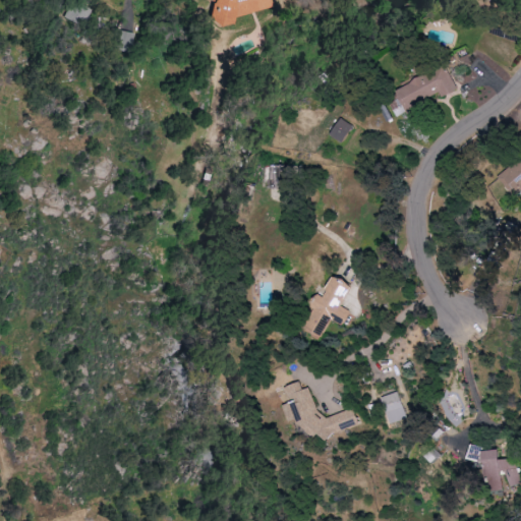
[(273,8),(271,0),(212,0),(215,2),(212,17),(213,24),(225,26),(234,24),(236,16),(273,8)]
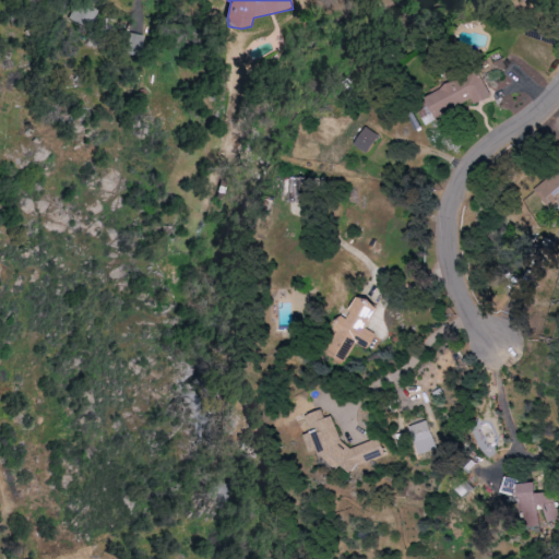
[(67,19),(90,28),(96,11),(73,2),(67,19)]
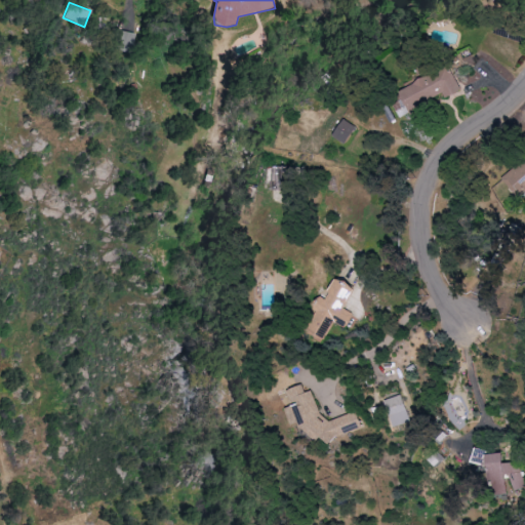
[(396,117),(443,95),(444,98),(458,91),(448,68),(386,95),(396,117)]
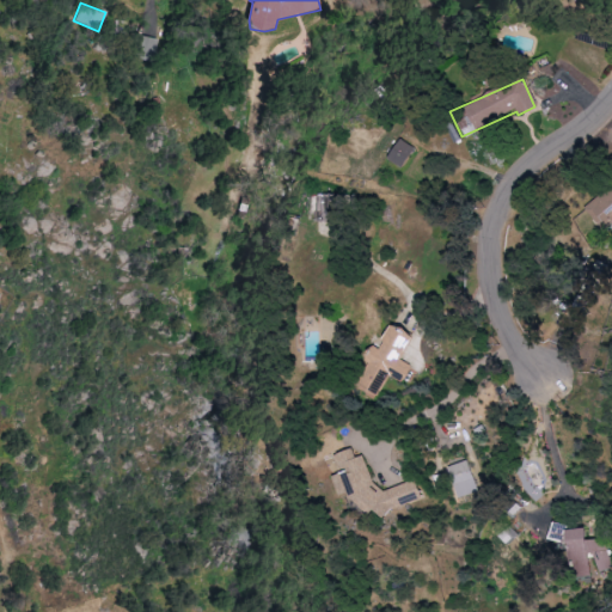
[(385,159),(402,169),(414,148),(397,139),(385,159)]
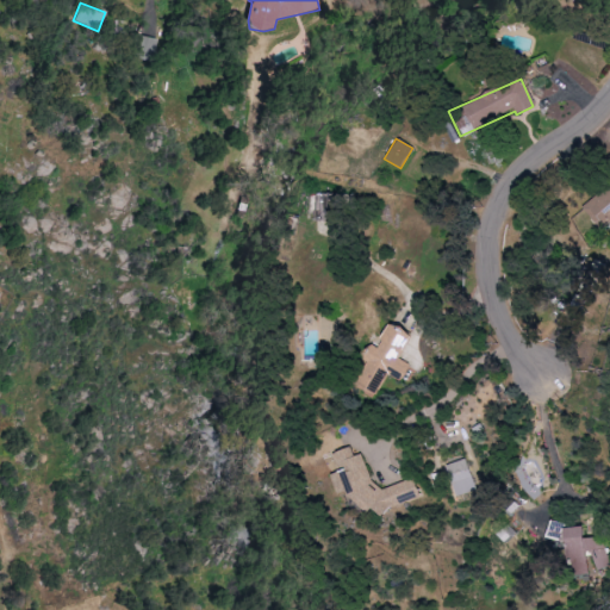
[(609,176),(609,180),(609,187),(580,206),(593,226),(596,225),(609,223),(609,216),(609,176)]
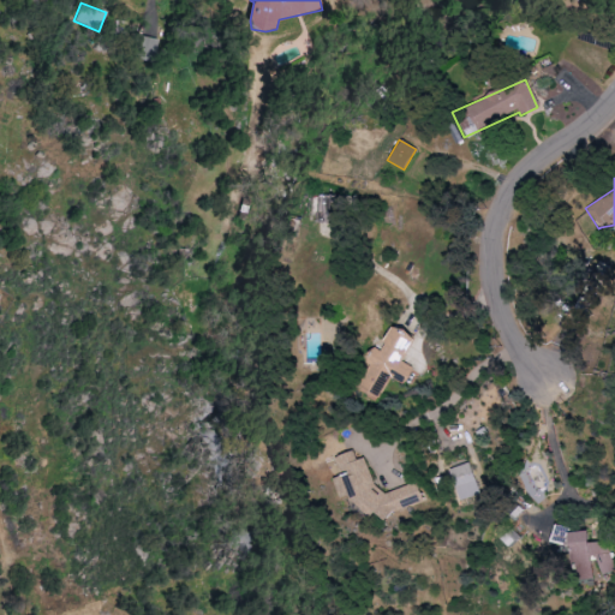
[(400,362),(412,339),(390,327),(377,351),(372,348),(365,363),(369,365),(358,388),(380,399),(389,378),(402,384),(412,368),(400,362)]
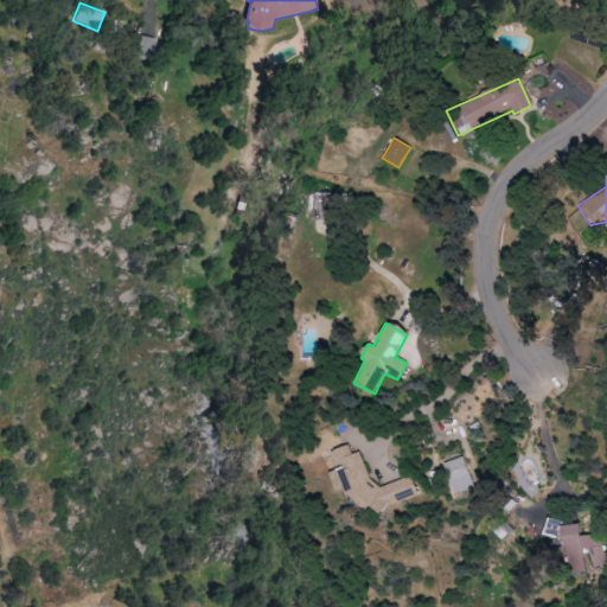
[(419,496),(411,475),(375,489),(362,452),(352,454),(350,446),(332,452),(352,513),(374,505),(375,511),(419,496)]
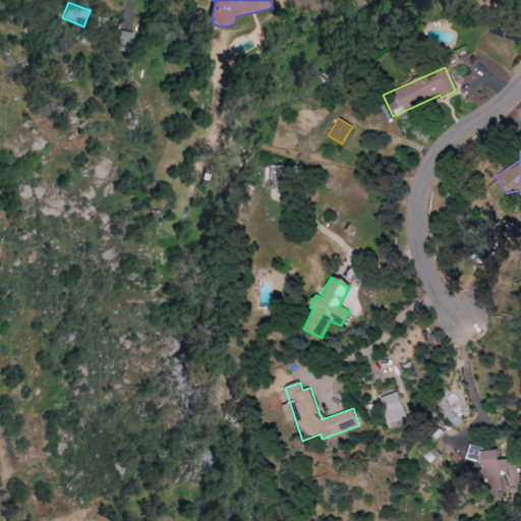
[(405,418),(397,392),(380,398),(389,424),(405,418)]
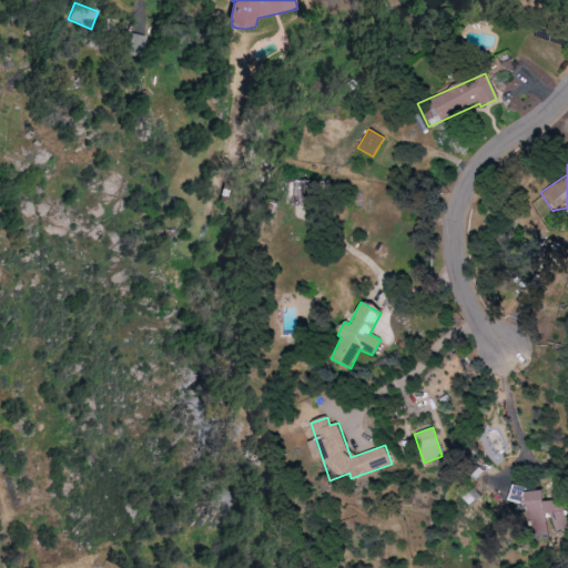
[(563,500),(543,501),(541,490),(527,493),(526,485),(507,487),(508,503),(527,501),(529,535),(566,533),(563,500)]
